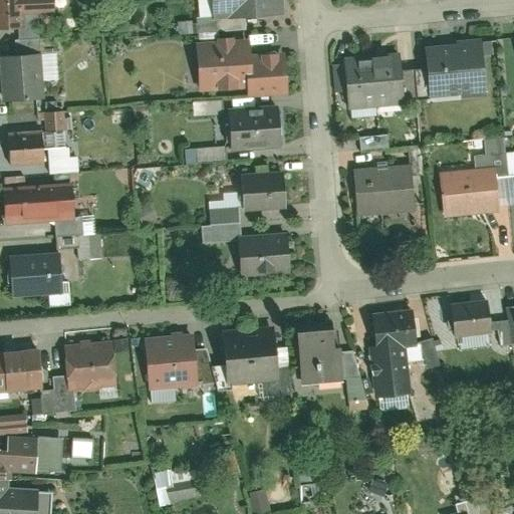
[(0,0),(0,30),(25,28),(22,0),(0,0)]
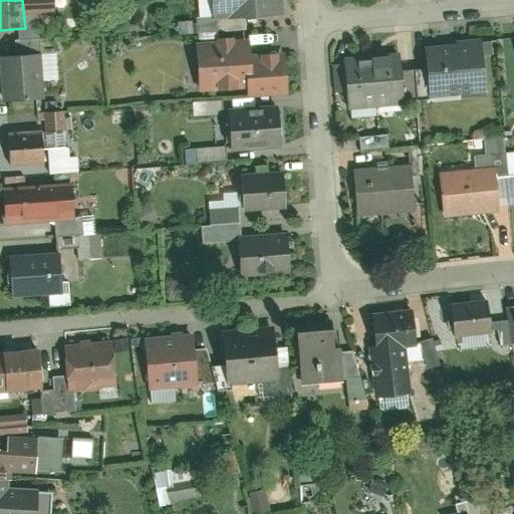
[(219,0),(221,20),(253,17),(251,0),(219,0)]
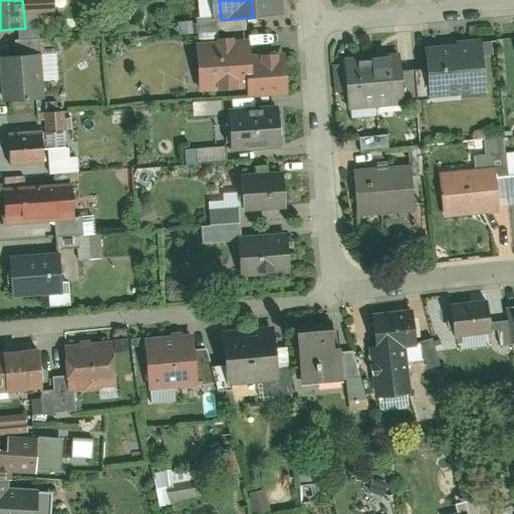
[(251,0),(253,17),(285,13),(283,0),(251,0)]
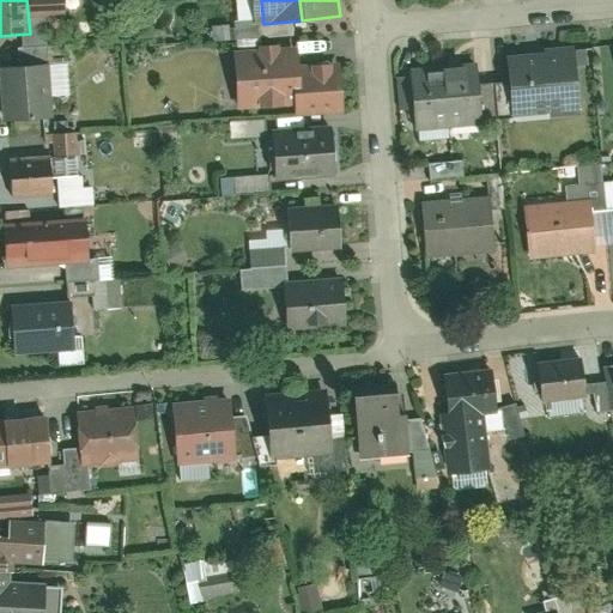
[(292,115),(339,113),(337,74),(298,76),(296,52),(235,54),(237,107),(291,103),(292,115)]
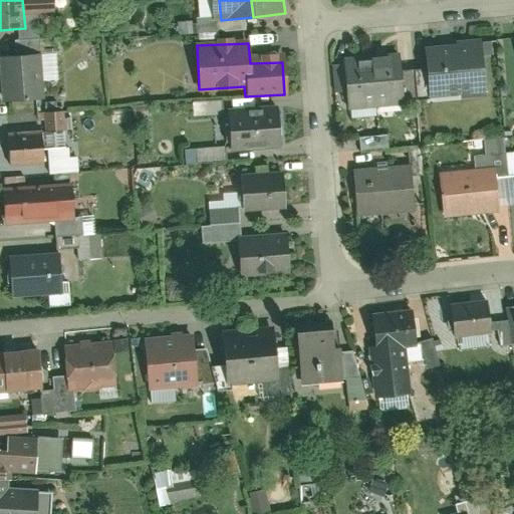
[(431,97),(486,92),(481,45),(427,50),(431,97)]
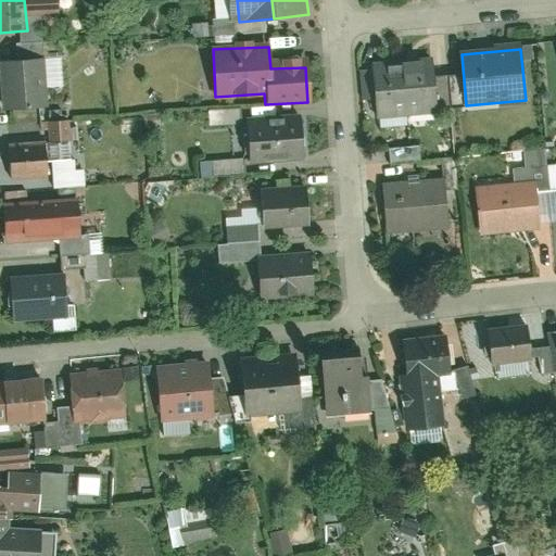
[(0,63),(0,104),(0,111),(38,109),(36,62),(0,63)]
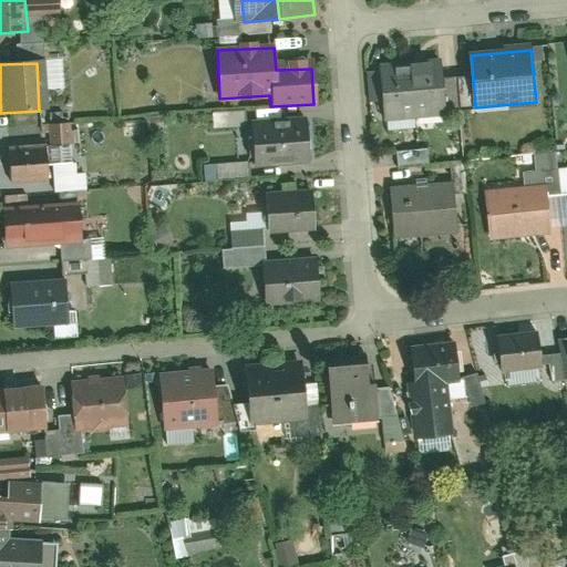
[(410,66),(415,116),(443,113),(439,63),(410,66)]
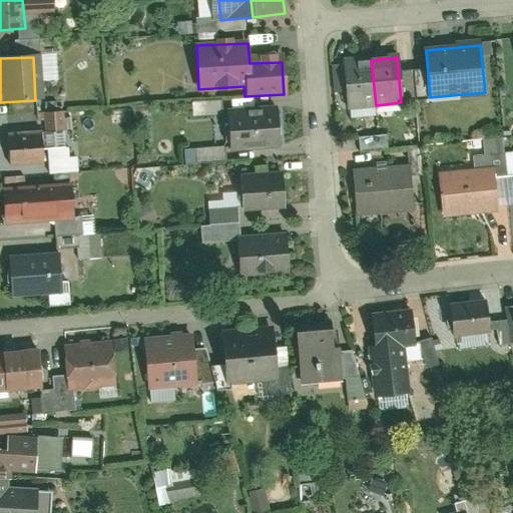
[(346,62),(350,107),(376,105),(371,60),(346,62)]
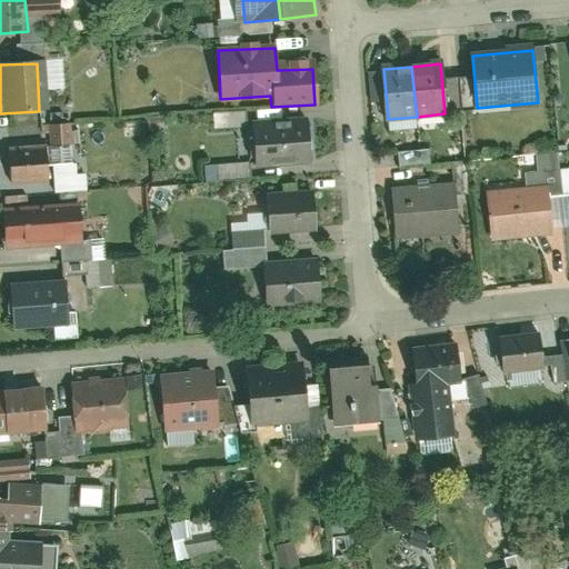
[(250,165),(308,162),(307,123),(249,126),(250,165)]
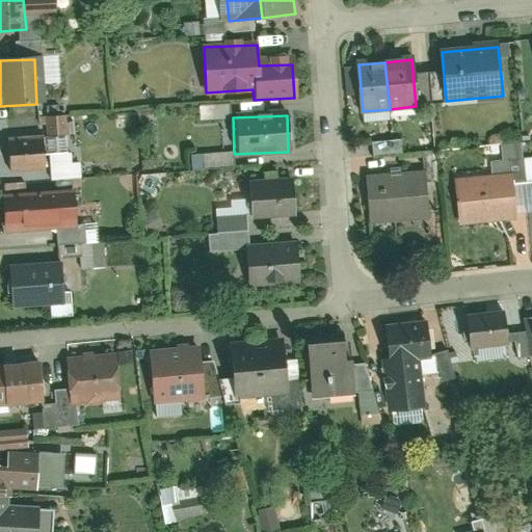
[(1,135),(3,169),(46,166),(44,133),(1,135)]
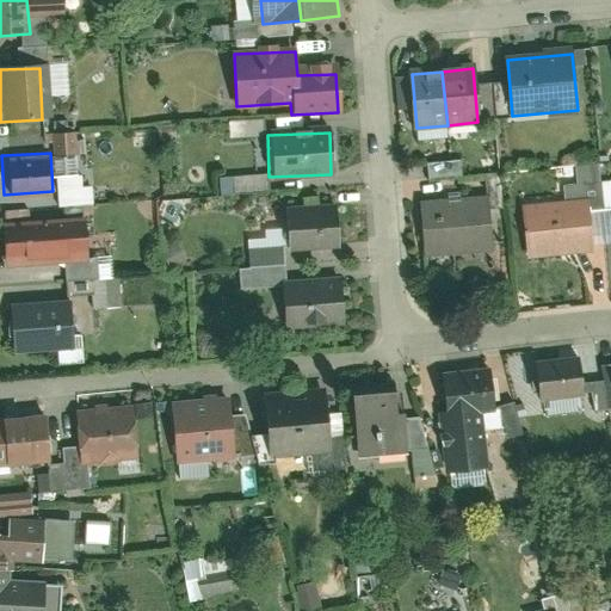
[(460,174),(458,160),(425,162),(426,177),(460,174)]
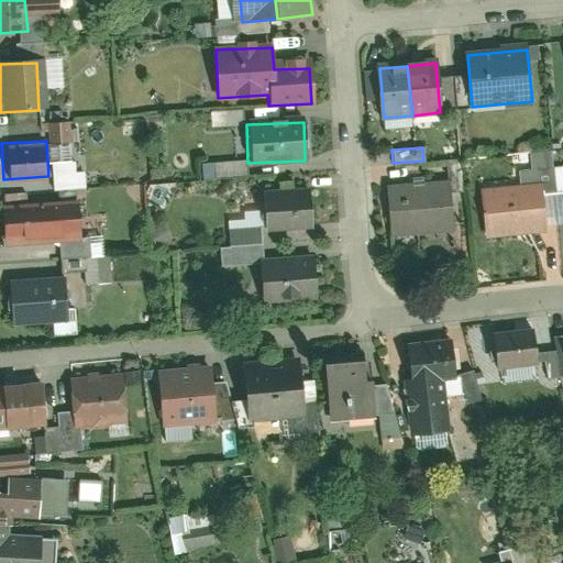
[(201,163),(202,177),(245,175),(244,161),(201,163)]
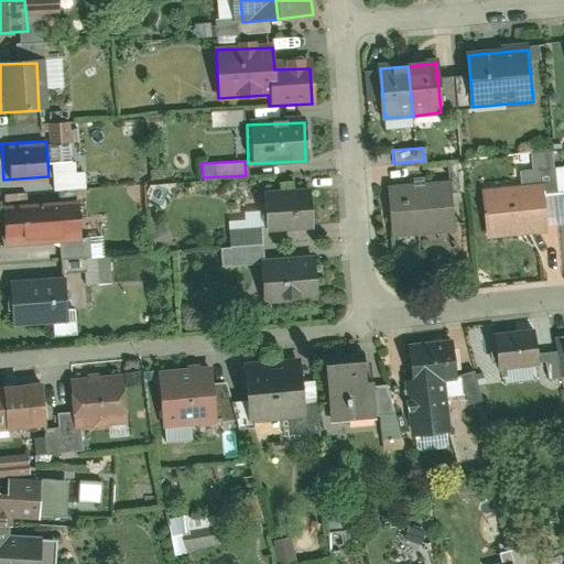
[(389,190),(394,240),(457,234),(452,183),(389,190)]
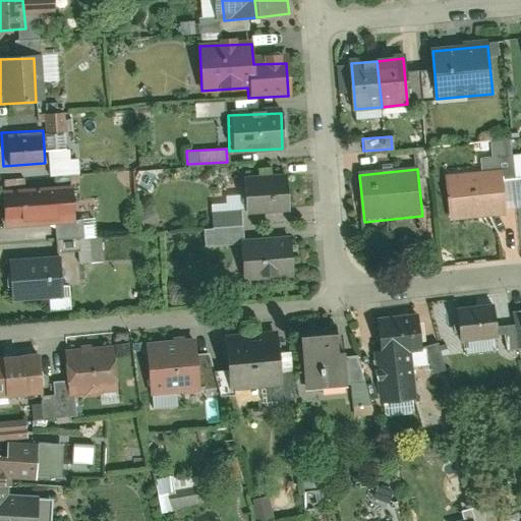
[(443,177),(448,221),(503,216),(499,171),(443,177)]
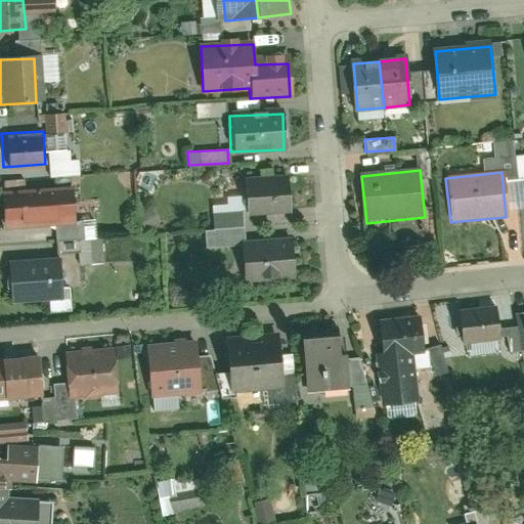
[(244,217),(292,214),(290,178),(242,181),(244,217)]
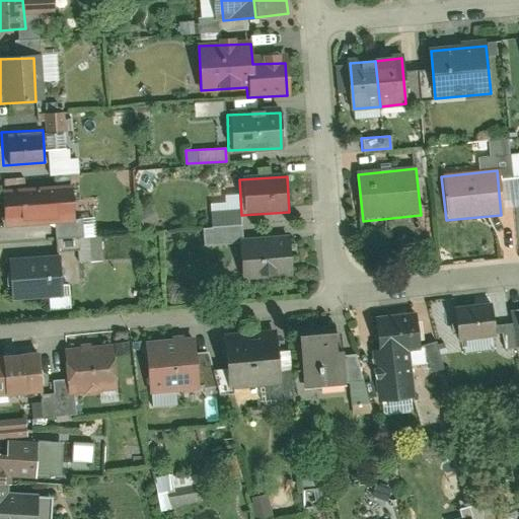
[(0,188),(0,233),(57,230),(57,220),(74,219),(72,183),(0,188)]
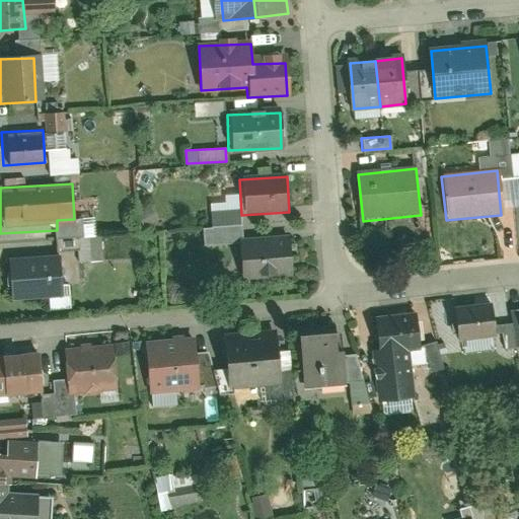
[(243,277),(293,275),(292,240),(241,242),(243,277)]
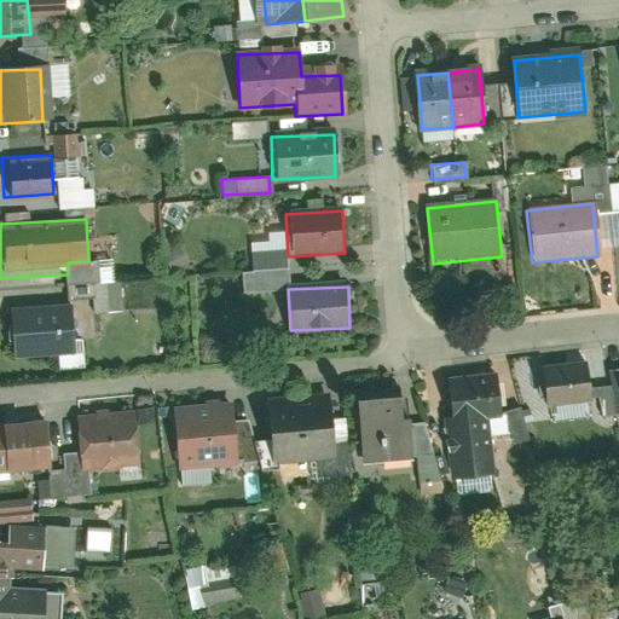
[(4,316),(6,357),(74,353),(71,312),(4,316)]
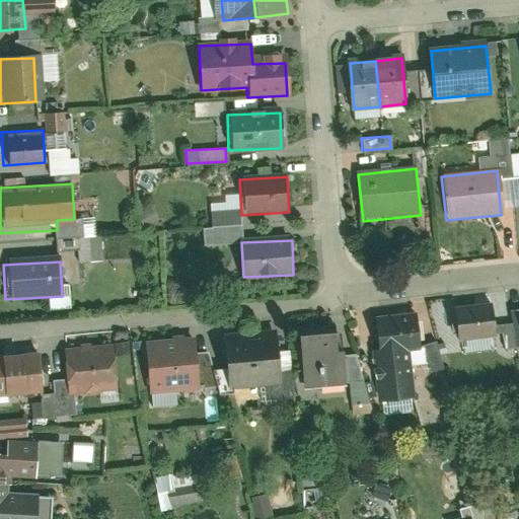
[(495,341),(493,306),(452,308),(454,343),(495,341)]
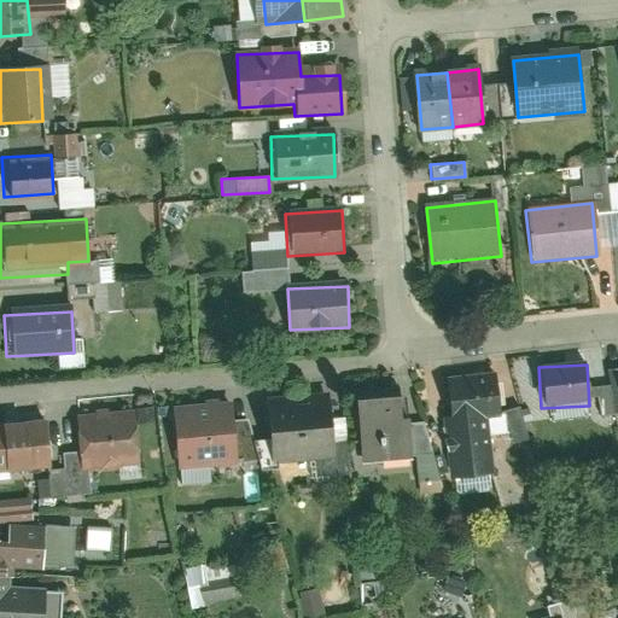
[(497,374),(436,383),(448,481),(490,476),(482,414),(502,410),(497,374)]
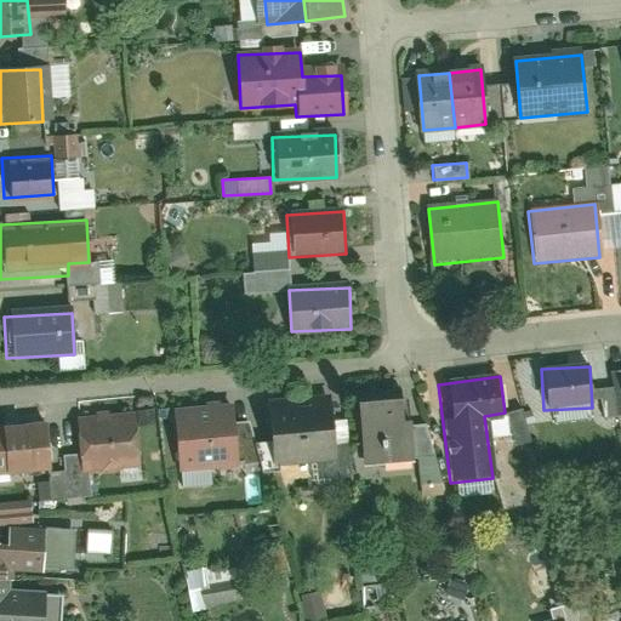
[(598,388),(602,417),(614,416),(610,387),(598,388)]
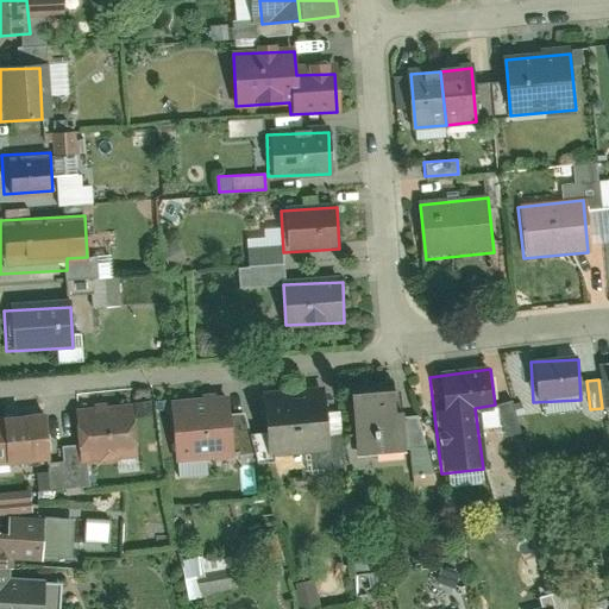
[(395,385),(349,389),(352,425),(399,421),(395,385)]
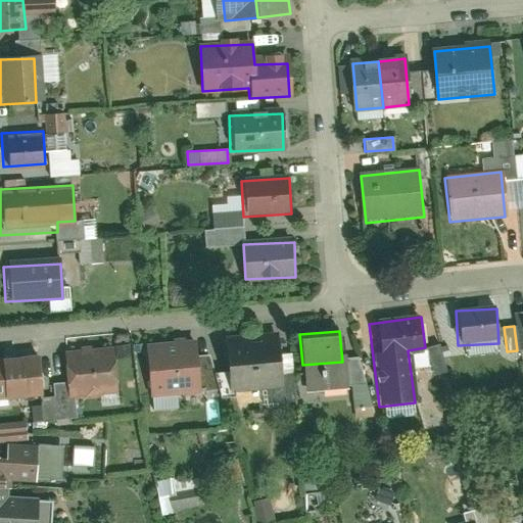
[(282,384),(278,338),(229,343),(234,389),(282,384)]
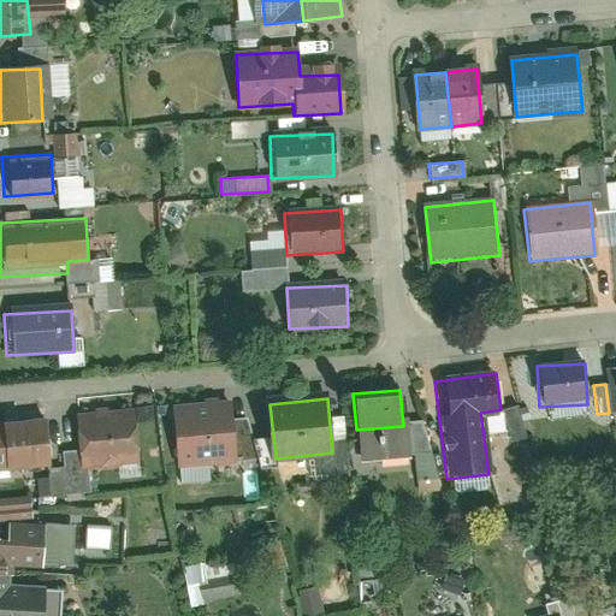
[(227,403),(170,408),(175,469),(232,465),(227,403)]
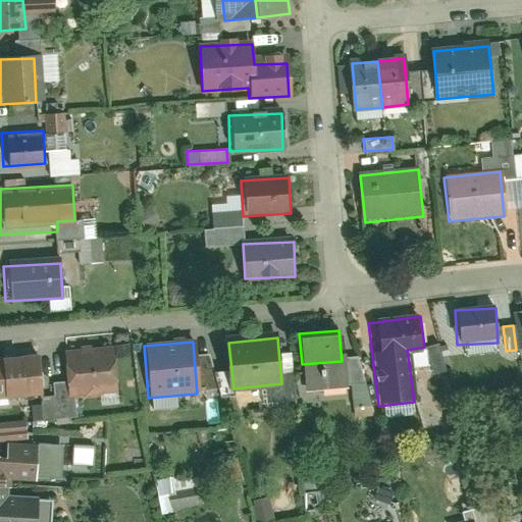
[(118,392),(114,349),(65,354),(69,397),(118,392)]
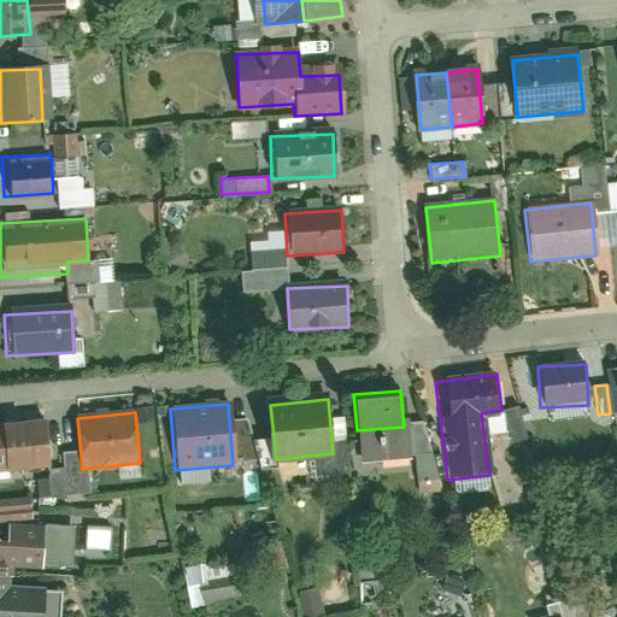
[(0,470),(51,465),(47,419),(0,423),(0,470)]
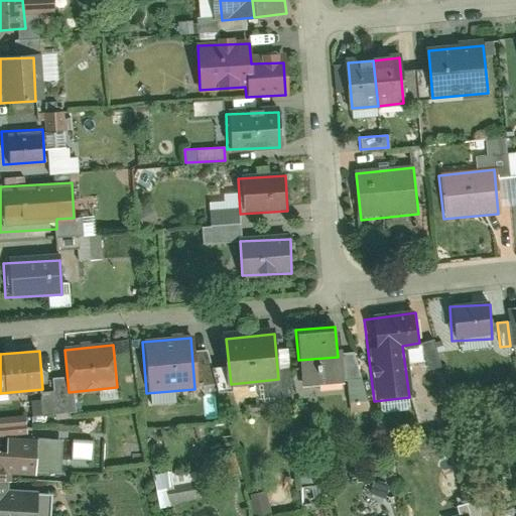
[(39,480),(44,441),(8,437),(4,476),(39,480)]
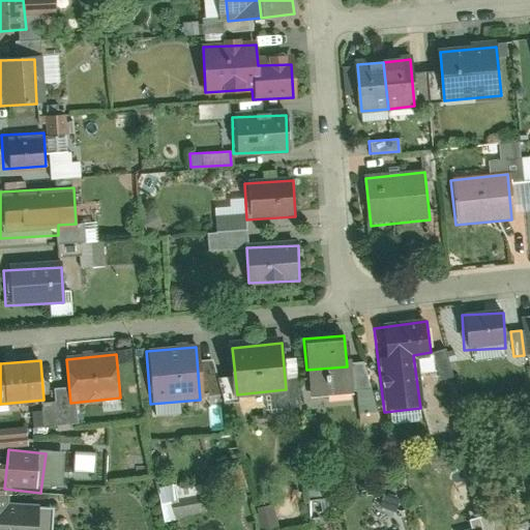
[(72,471),(92,472),(92,452),(72,452),(72,471)]
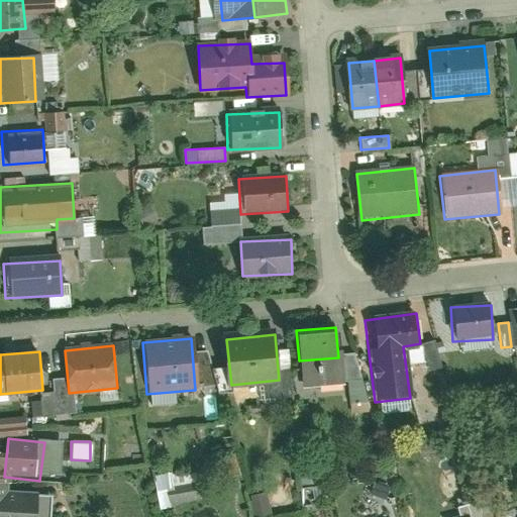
[(211,459),(216,481),(239,475),(234,453),(211,459)]
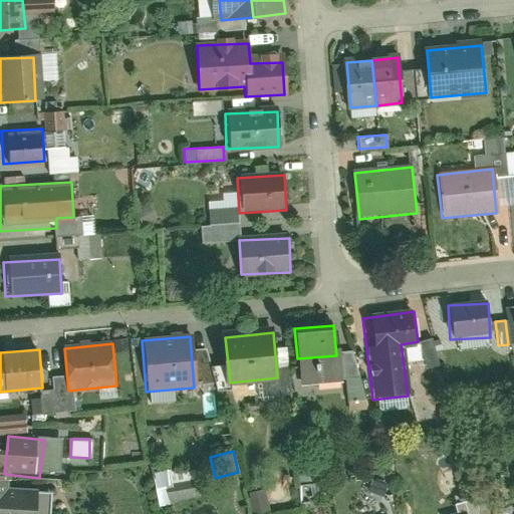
[(194,468),(152,474),(157,504),(199,498),(194,468)]
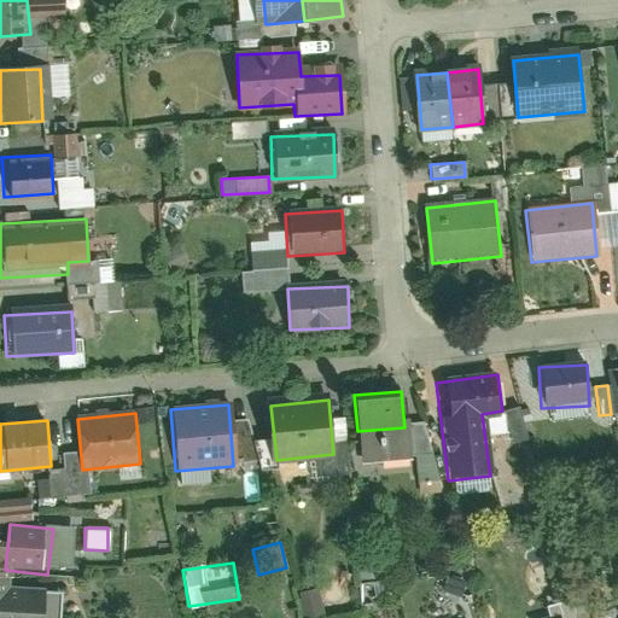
[(295,593),(302,617),(303,617),(324,612),(316,587),(295,593)]
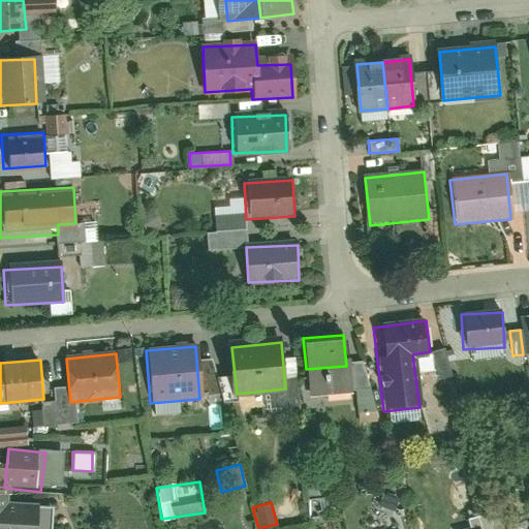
[(0,528),(43,528),(47,510),(0,504),(0,528)]
